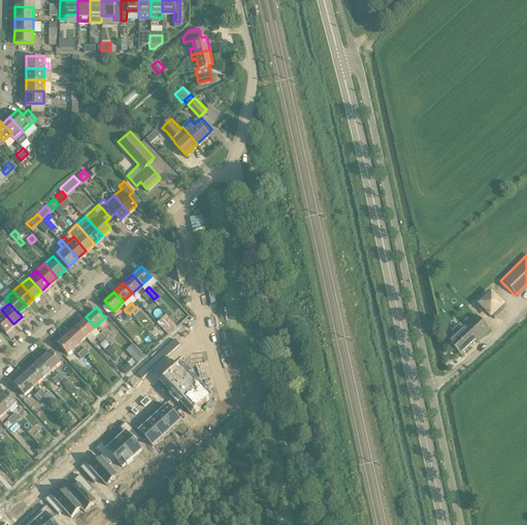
[(13,324),(1,309),(0,310),(0,324),(6,331),(13,324)]
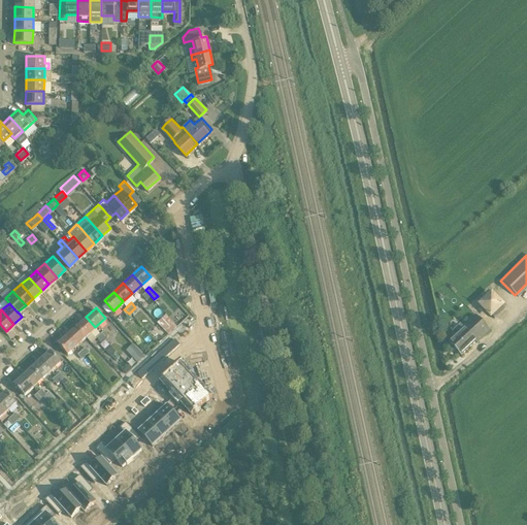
[(166,310),(157,319),(167,331),(176,323),(166,310)]
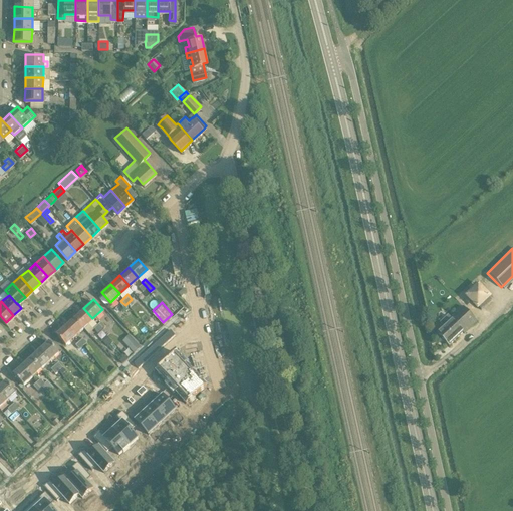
[(449,343),(463,330),(464,331),(477,319),(463,304),(451,315),(448,312),(439,320),(444,324),(437,331),(449,343)]
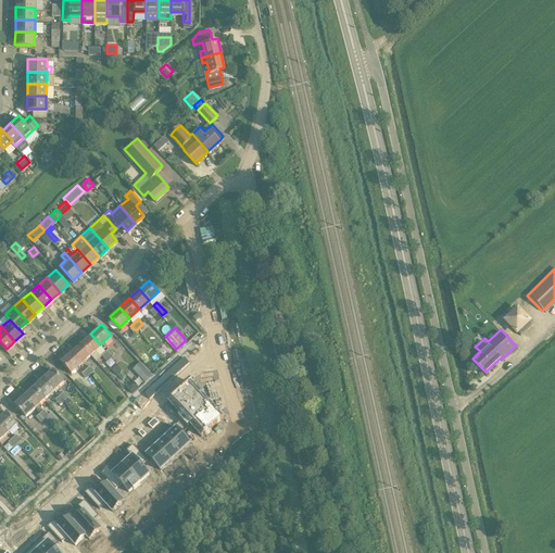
[(100,344),(90,334),(80,342),(90,353),(95,349),(99,354),(100,353),(104,349),(100,344)]
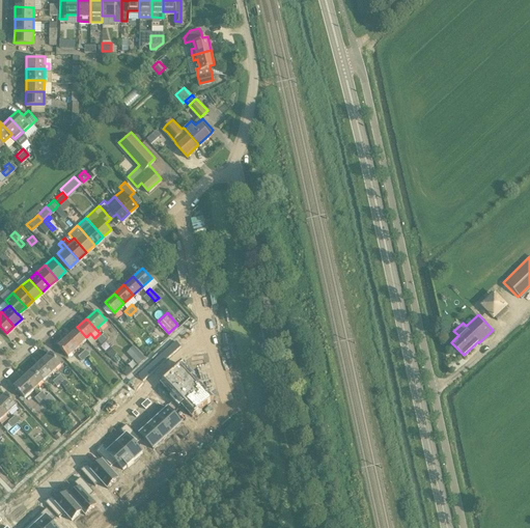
[(77,327),(67,335),(77,345),(86,337),(77,327)]
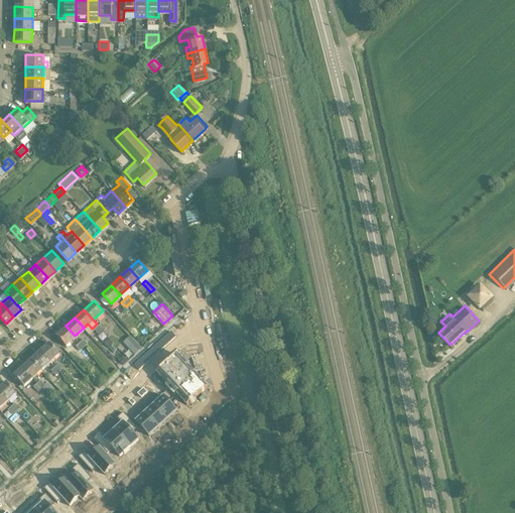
[(75,336),(66,326),(56,335),(66,345),(75,336)]
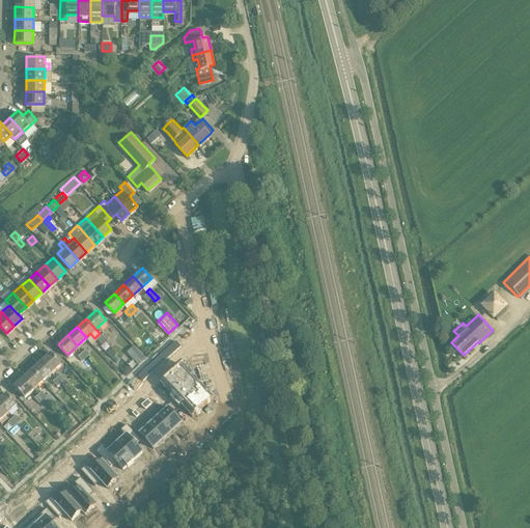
[(175,338),(138,372),(142,378),(179,343),(175,338)]
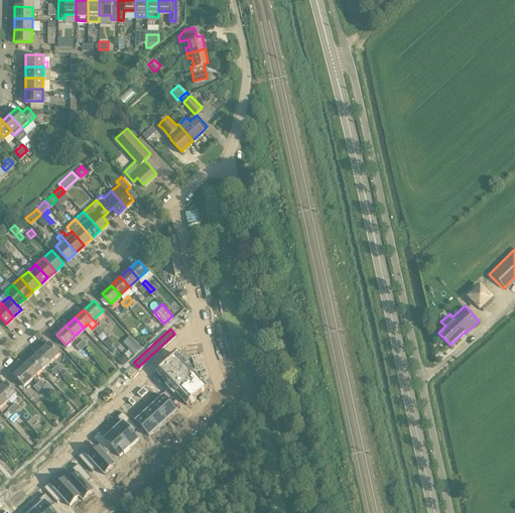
[(134,352),(139,347),(129,335),(123,340),(134,352)]
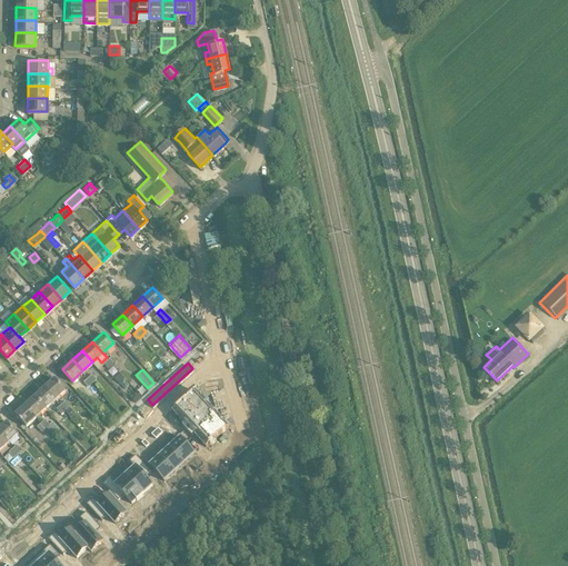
[(53,376),(43,385),(55,397),(65,388),(53,376)]
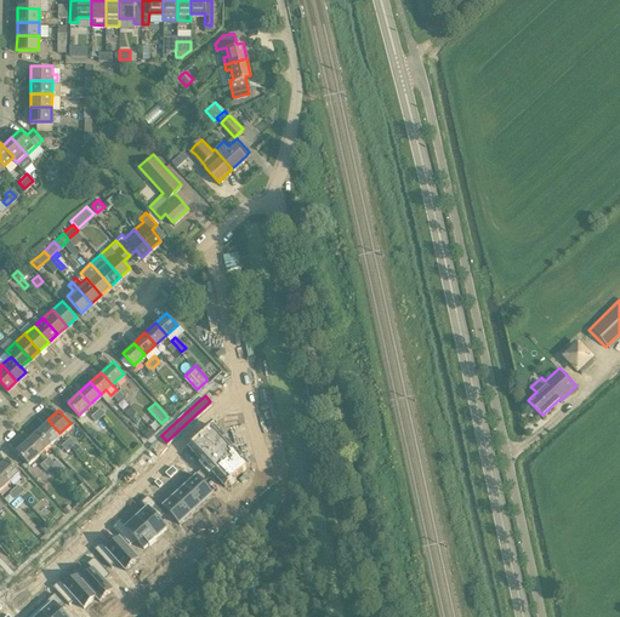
[(47,420),(38,429),(50,443),(60,433),(47,420)]
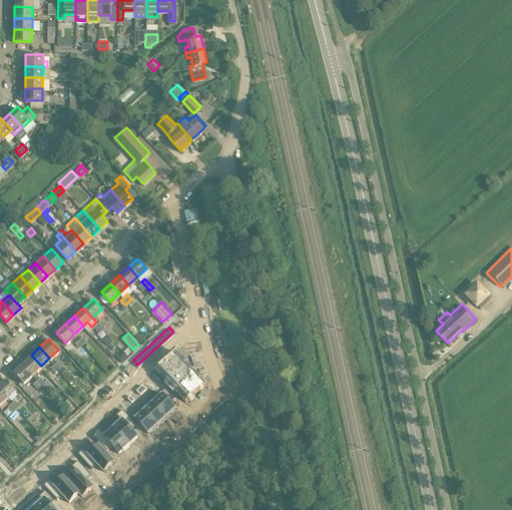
[(175,348),(154,367),(184,400),(204,381),(175,348)]
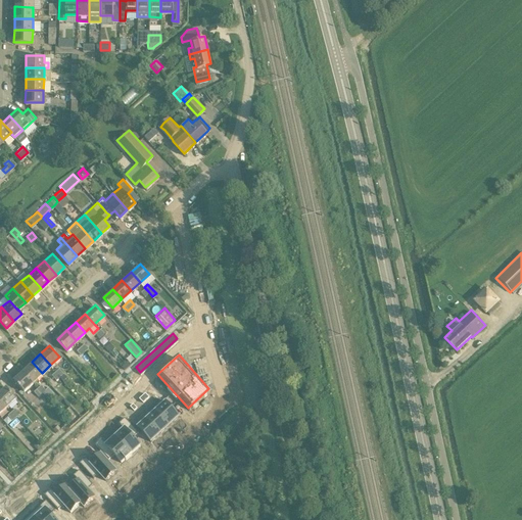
[(127,360),(122,365),(125,368),(130,363),(127,360)]
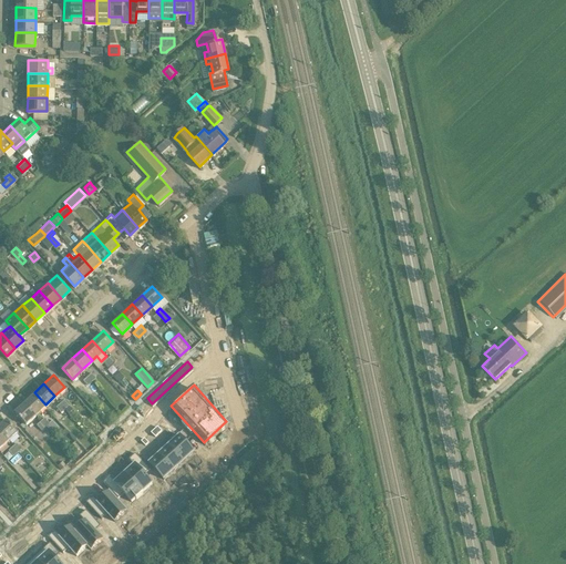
[(45,404),(34,392),(24,401),(35,413),(45,404)]
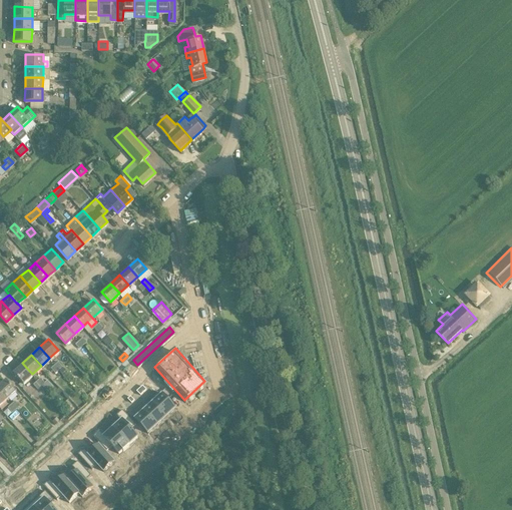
[(51,366),(55,370),(61,364),(58,360),(51,366)]
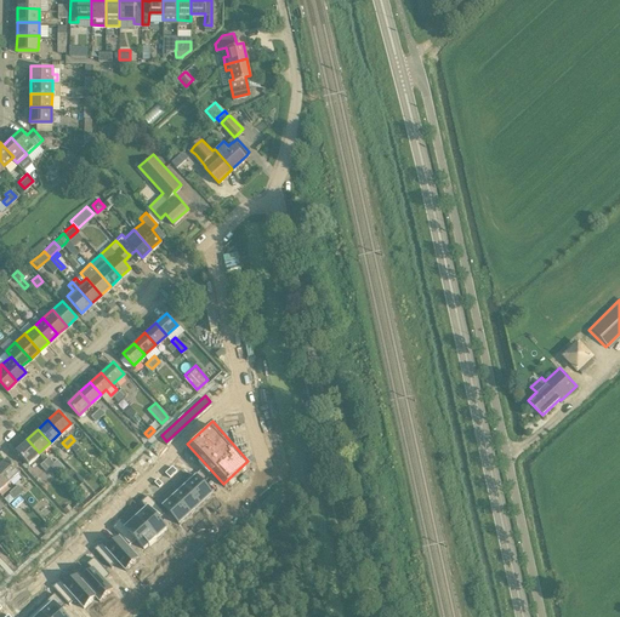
[(39,452),(27,439),(16,450),(28,462),(39,452)]
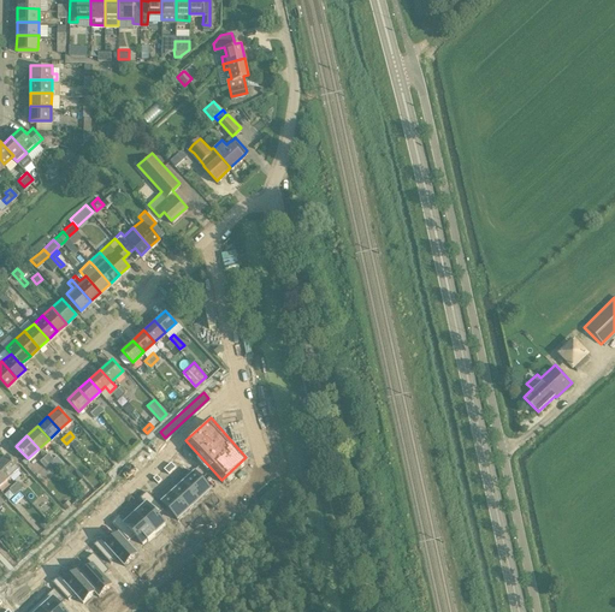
[(64,461),(63,459),(57,452),(53,456),(47,451),(43,455),(49,461),(57,468),(64,461)]
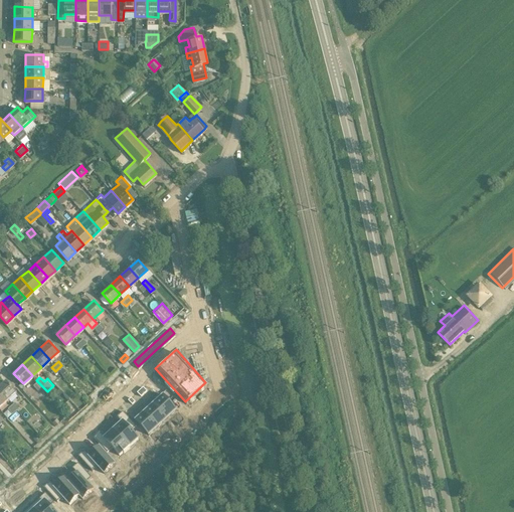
[(0,391),(6,398),(15,390),(5,379),(0,384),(0,391)]
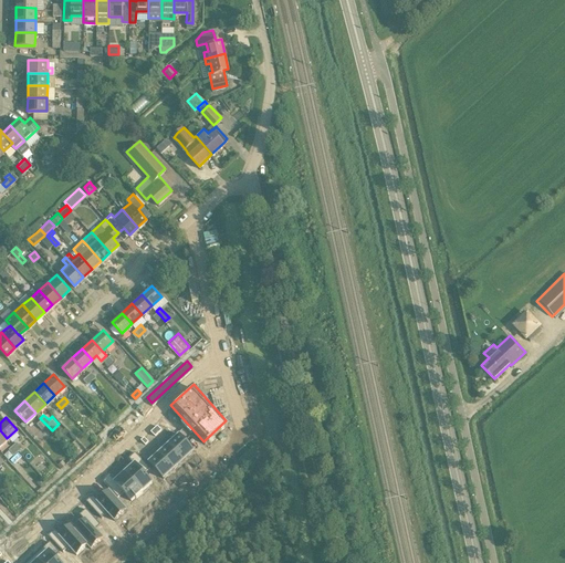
[(40,418),(35,423),(40,427),(45,424),(40,418)]
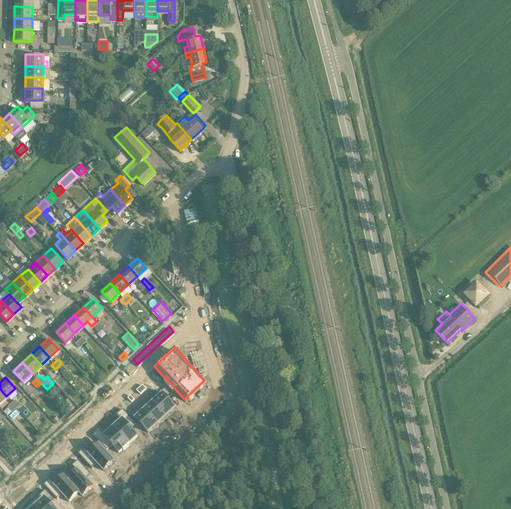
[(161,391),(152,399),(165,414),(174,405),(161,391)]
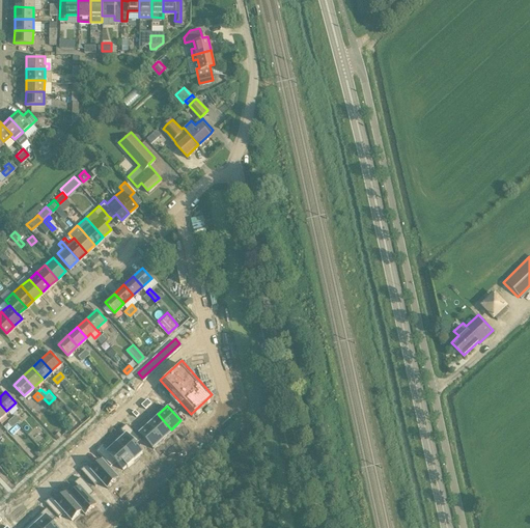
[(15,413),(10,416),(16,421),(25,433),(35,423),(27,413),(21,419),(15,413)]
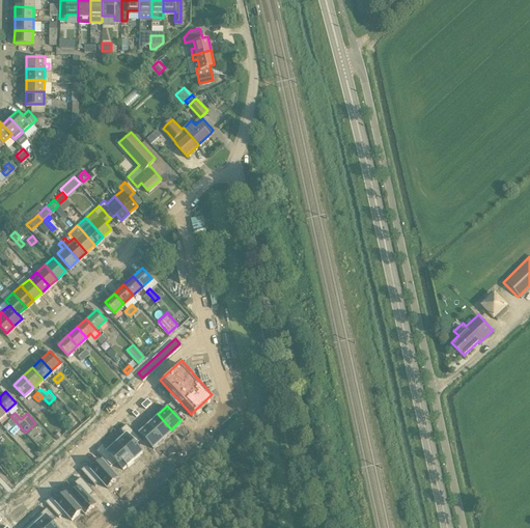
[(158,414),(148,422),(162,438),(171,429),(158,414)]
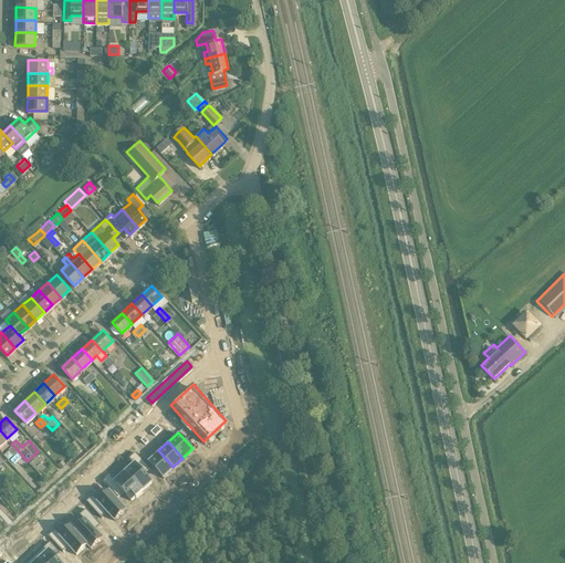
[(17,449),(11,444),(8,448),(12,452),(17,449)]
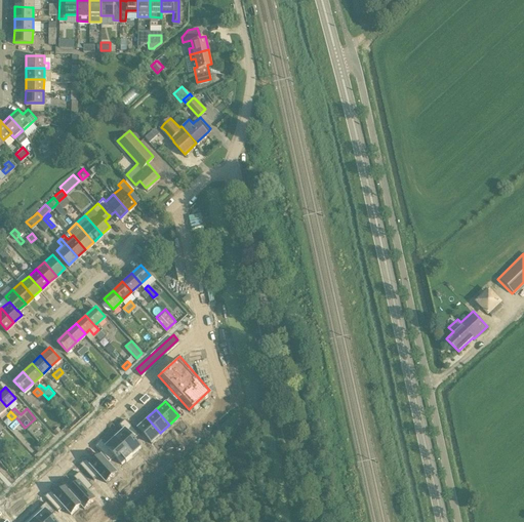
[(92,412),(76,427),(81,432),(97,417),(92,412)]
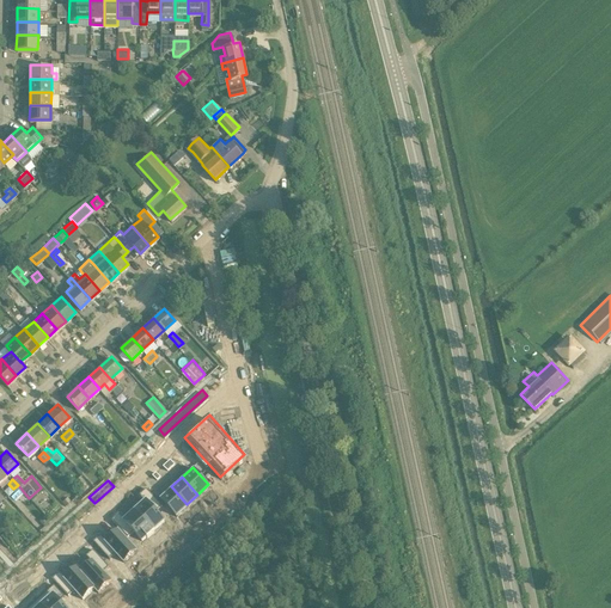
[(144,497),(133,508),(151,527),(163,517),(152,507),(158,501),(142,483),(136,489),(144,497)]
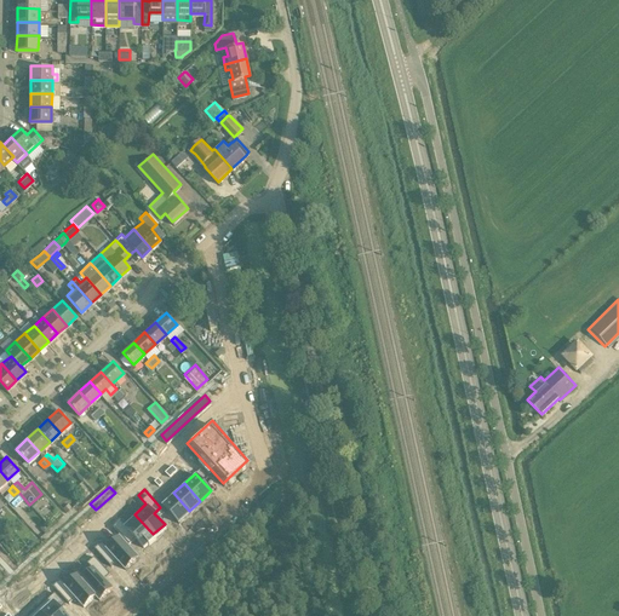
[(173,493),(162,504),(177,520),(189,511),(173,493)]
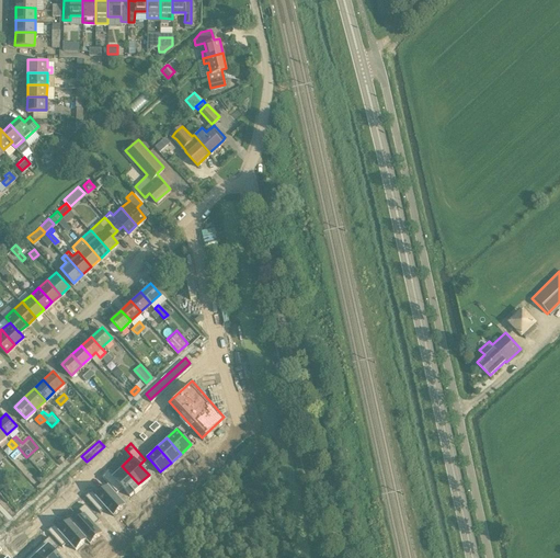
[(105,467),(99,473),(114,489),(120,484),(128,493),(134,489),(135,490),(140,486),(138,484),(122,466),(112,475),(105,467)]
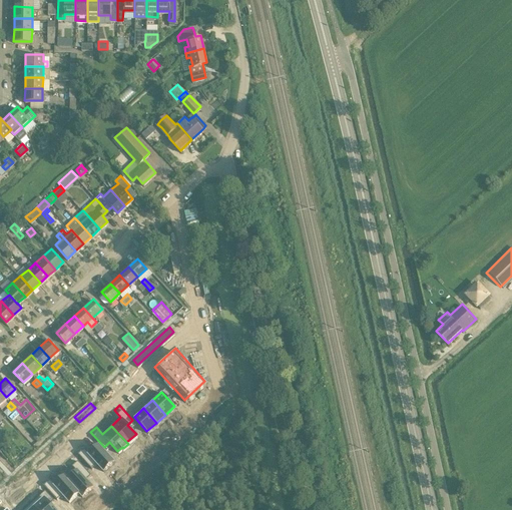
[(52,439),(44,447),(48,452),(57,444),(52,439)]
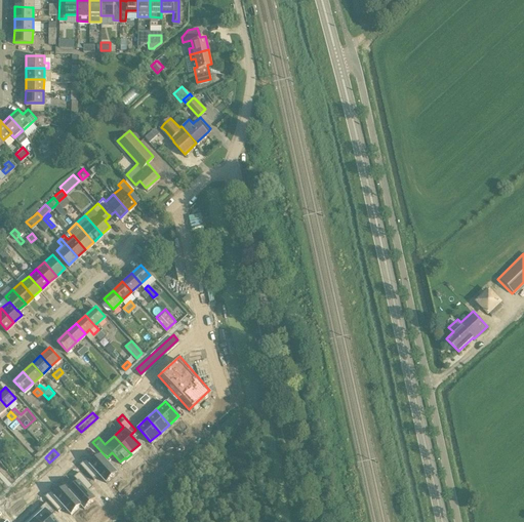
[(83,456),(78,462),(91,477),(97,472),(105,480),(116,471),(99,453),(89,463),(83,456)]
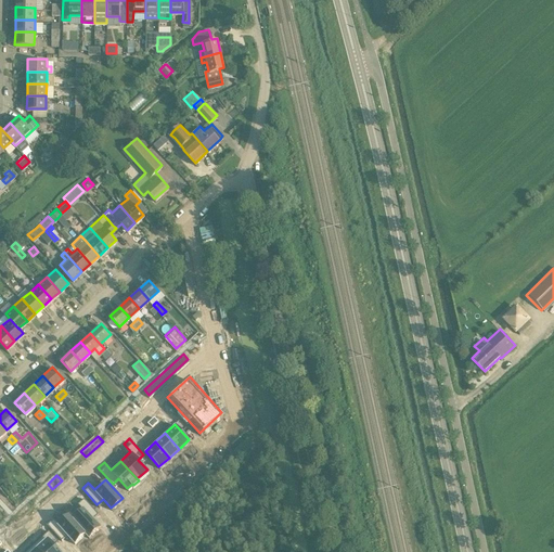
[(84,506),(72,517),(85,531),(88,536),(100,525),(92,516),(98,511),(84,496),(77,500),(84,506)]
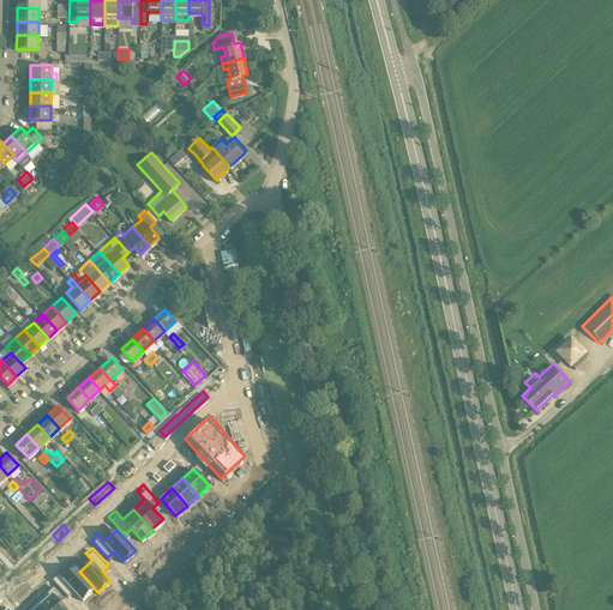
[(56,572),(50,578),(66,595),(72,590),(82,599),(94,587),(79,572),(76,568),(62,579),(56,572)]
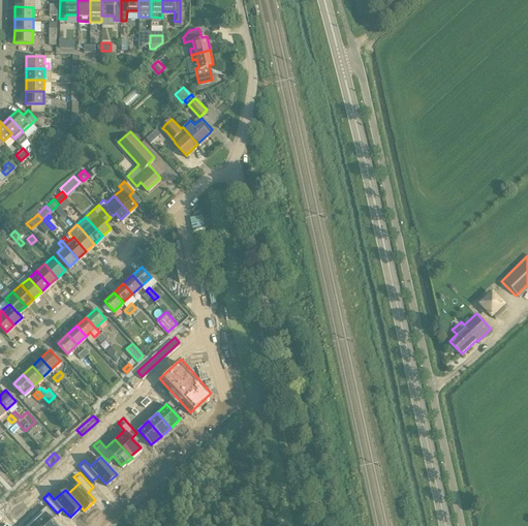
[(32,518),(39,525),(57,525),(48,515),(52,511),(43,501),(38,505),(41,509),(32,518)]
